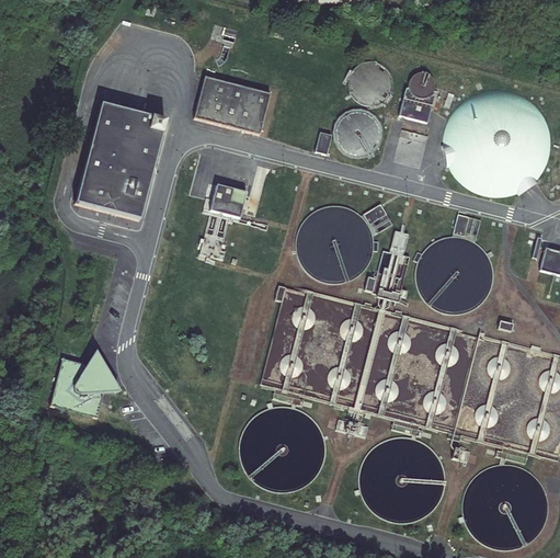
[(400,115),(429,121),(436,75),(409,70),(400,115)]
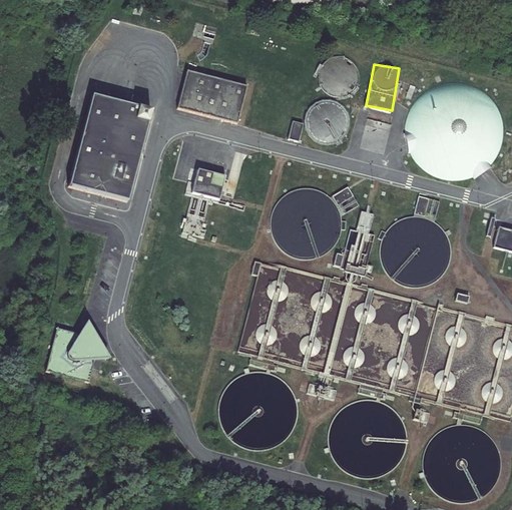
[(187,68),(177,106),(237,122),(247,84),(187,68)]
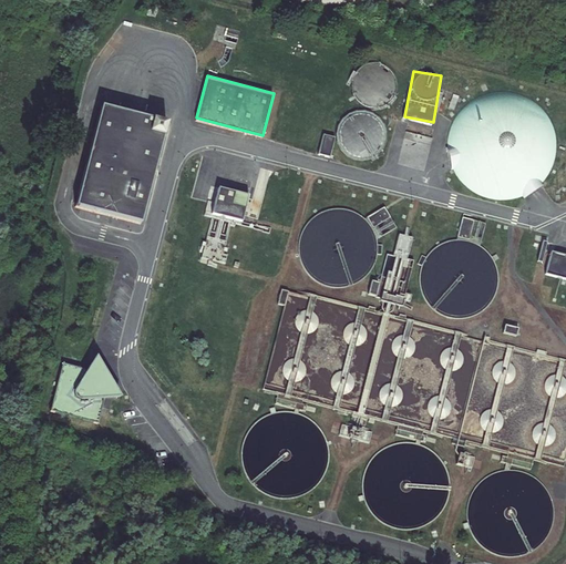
[(103,100),(75,201),(141,218),(168,118),(103,100)]
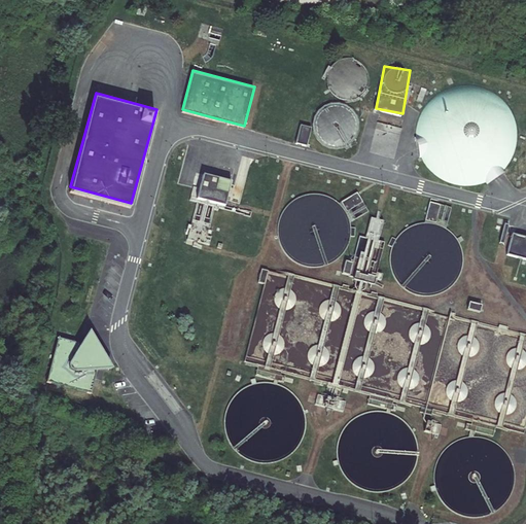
[(306,130),(303,148),(313,151),(317,132),(306,130)]
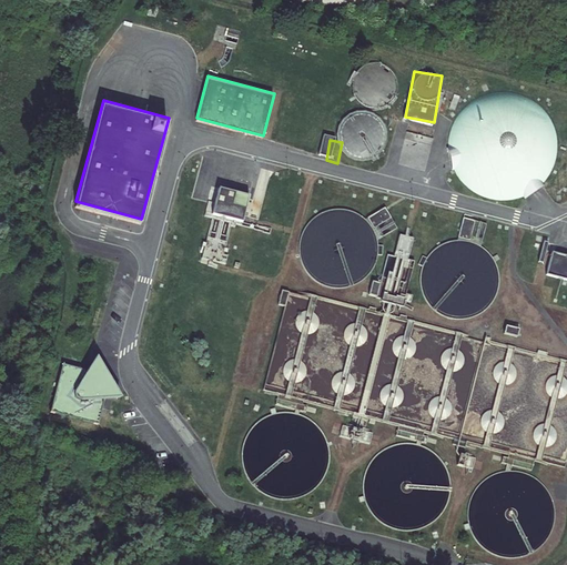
[(220,184),(214,210),(244,218),(251,191),(220,184)]
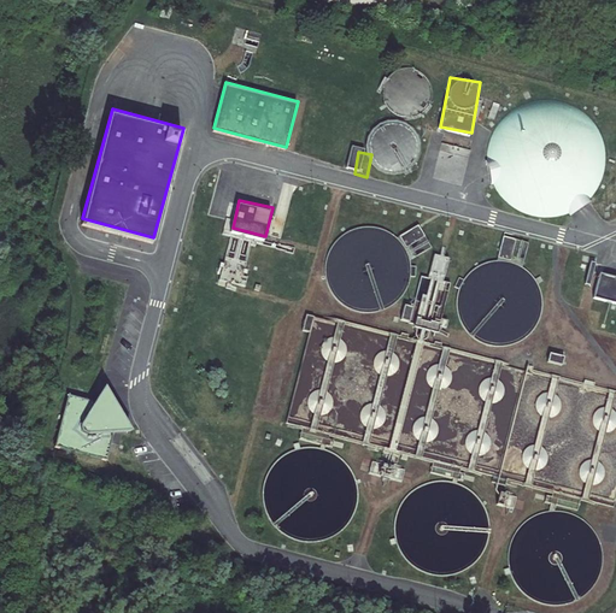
[(615,275),(599,271),(594,296),(615,300),(615,275)]
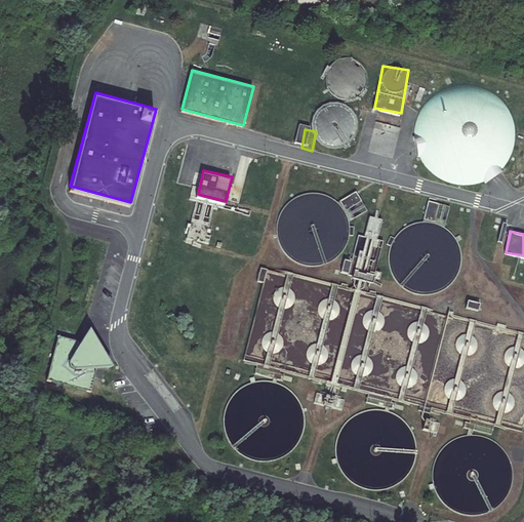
[(61,333),(49,377),(93,389),(99,366),(112,365),(90,328),(83,338),(61,333)]
